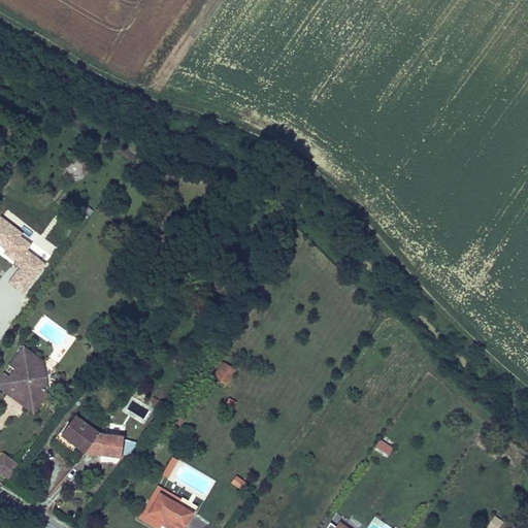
[(13,264),(20,268),(8,283),(24,294),(46,263),(28,250),(32,244),(21,235),(23,232),(1,216),(0,217),(0,244),(6,250),(4,253),(15,262),(13,264)]
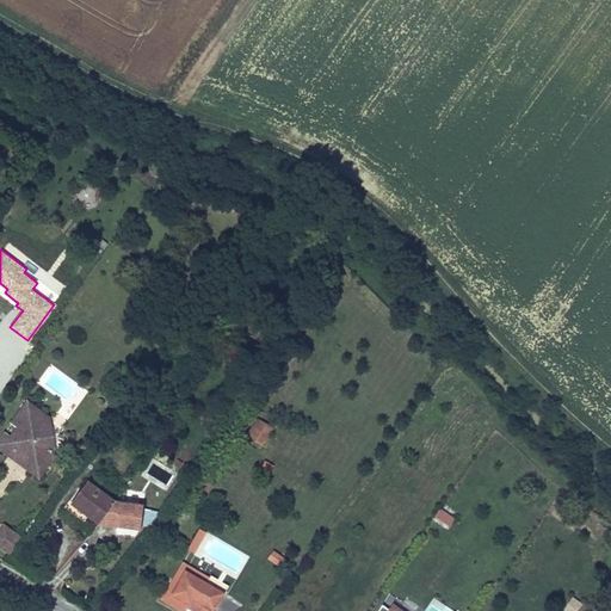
[(0,434),(0,451),(13,462),(19,460),(25,464),(25,470),(38,480),(55,458),(49,417),(25,399),(8,423),(14,427),(8,436),(2,431),(0,434)]
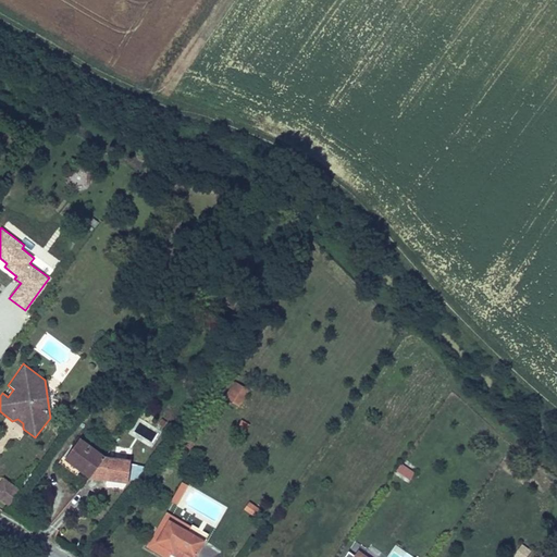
[(234,382),(224,398),(239,407),(249,391),(234,382)]
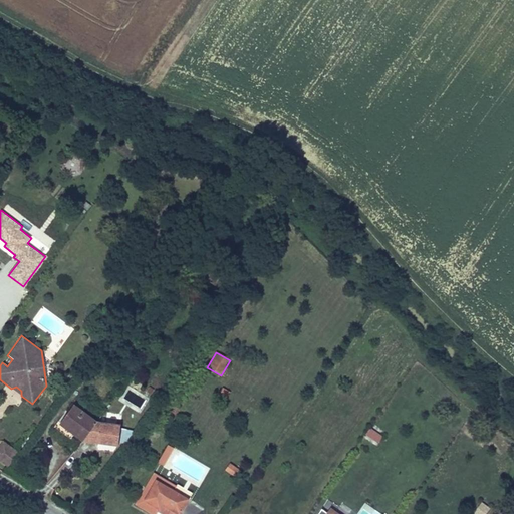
[(16,387),(11,389),(21,396),(21,391),(16,387)]
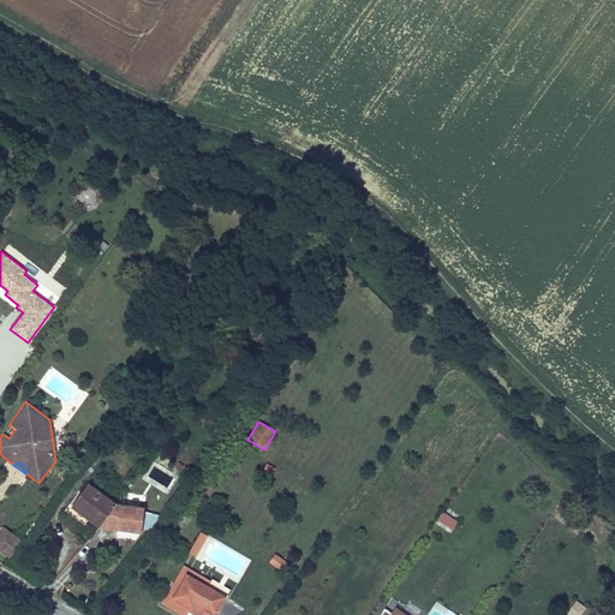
[(261,472),(270,478),(275,469),(266,464),(261,472)]
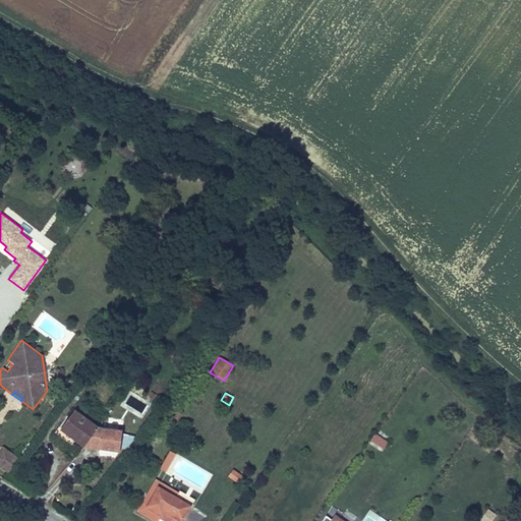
[(84,407),(80,413),(84,417),(90,410),(84,407)]
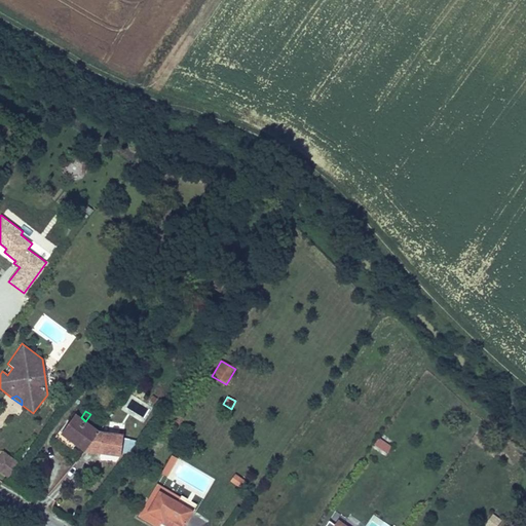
[(83,451),(99,430),(85,421),(81,417),(74,412),(59,434),(75,445),(83,451)]
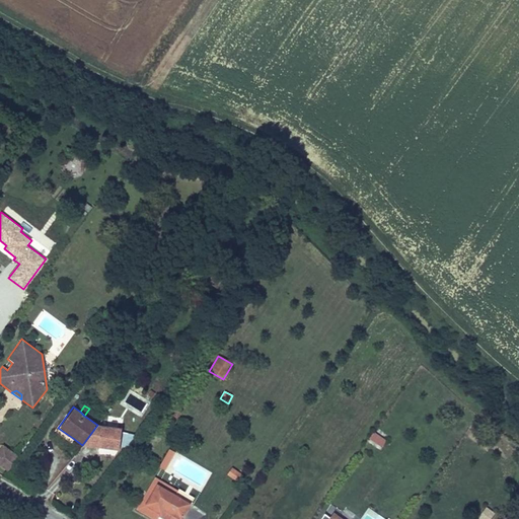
[(171,414),(177,419),(181,414),(175,409),(171,414)]
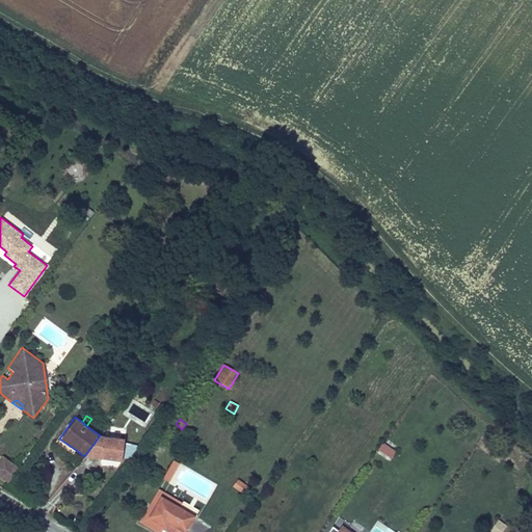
[(124,439),(100,435),(84,456),(121,461),(124,439)]
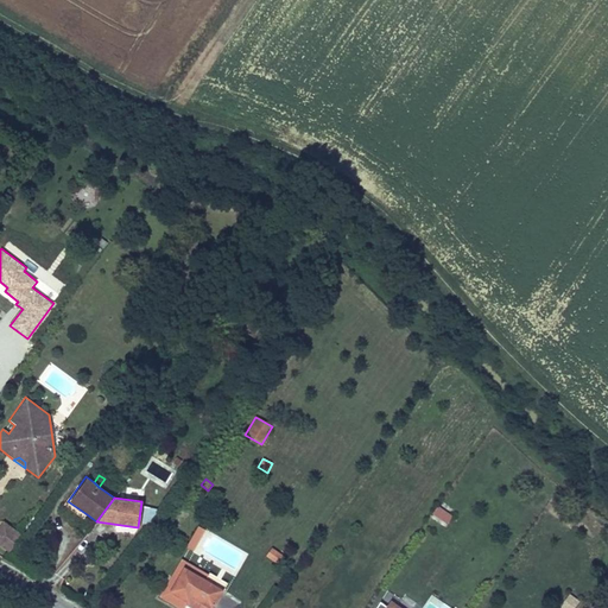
[(87,514),(68,501),(65,500),(62,505),(83,519),(87,514)]
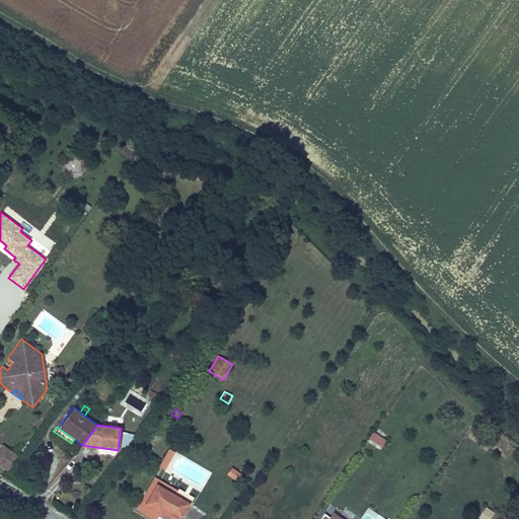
[(386,441),(373,432),(369,439),(381,448),(386,441)]
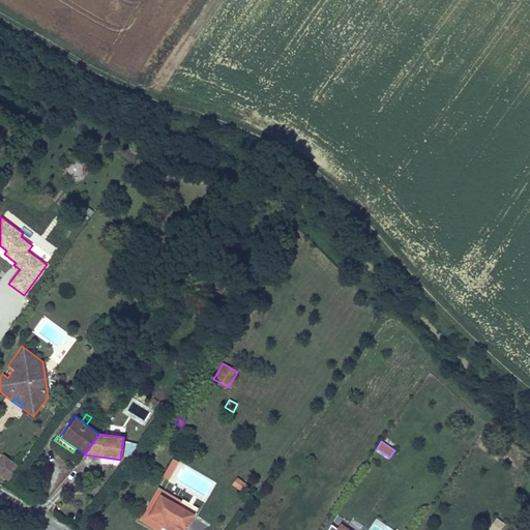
[(134,460),(137,445),(127,443),(123,458),(134,460)]
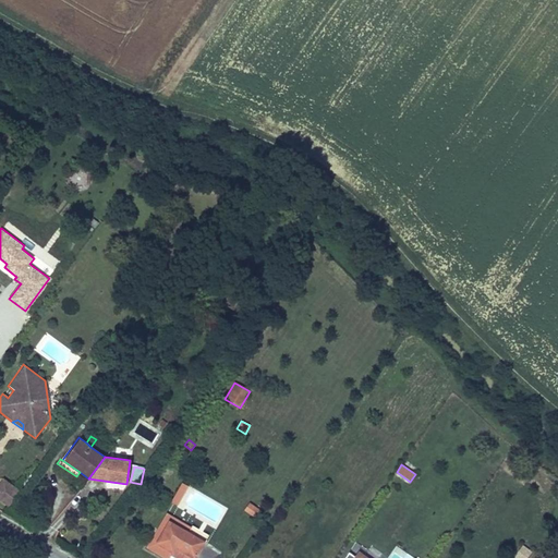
[(0,501),(8,507),(20,490),(2,477),(0,481),(0,501)]
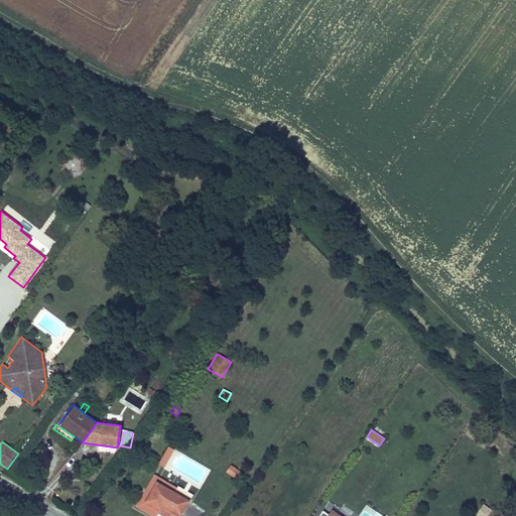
[(166,452),(172,455),(175,448),(169,445),(166,452)]
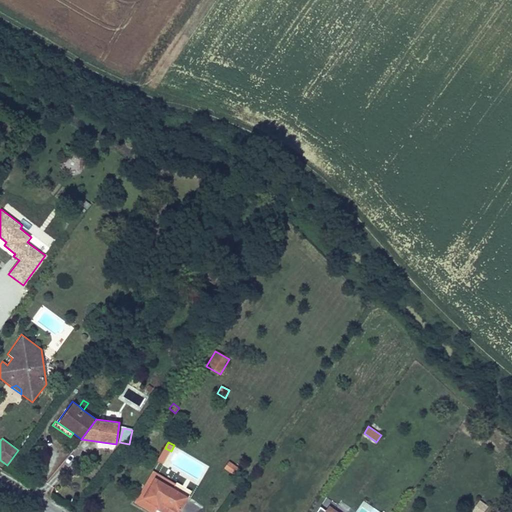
[(163,464),(171,451),(165,448),(158,461),(163,464)]
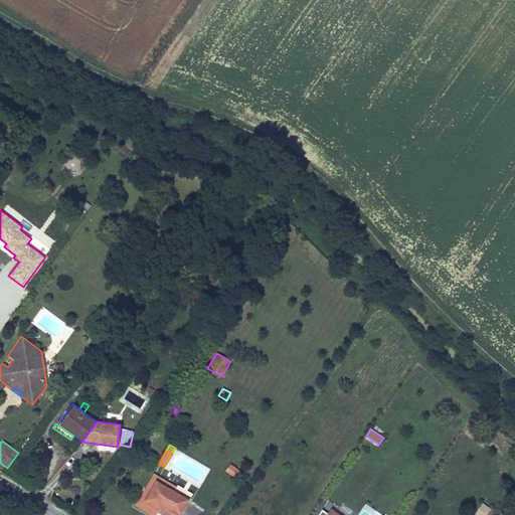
[(230,465),(225,472),(235,478),(239,471),(230,465)]
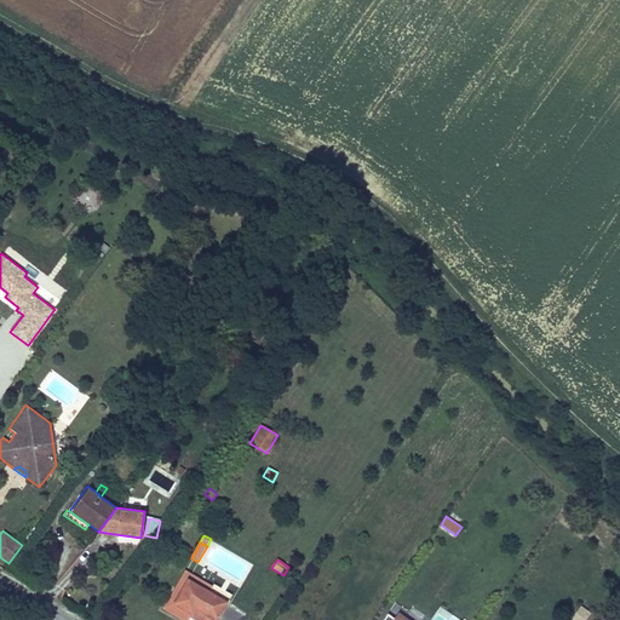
[(181,619),(187,619),(189,618),(190,615),(176,607),(190,580),(210,591),(212,586),(184,569),(182,574),(187,577),(172,603),(167,601),(162,609),(181,619)]
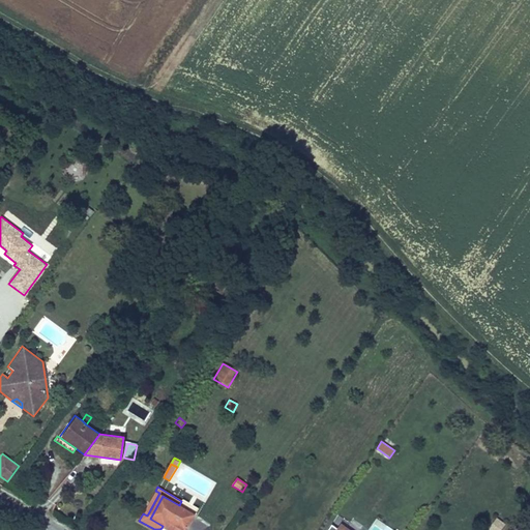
[(163,526),(162,528),(165,529),(184,529),(197,508),(182,500),(181,501),(179,505),(163,496),(150,519),(163,526)]
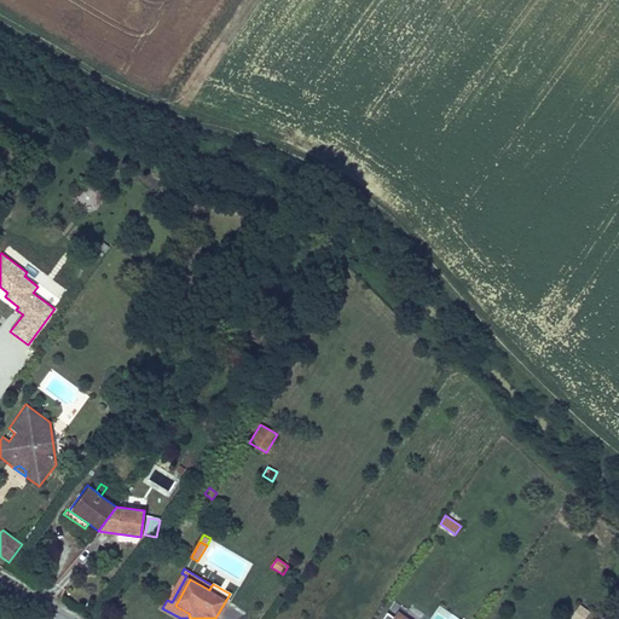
[(584,618),(590,613),(580,605),(570,618),(584,618)]
